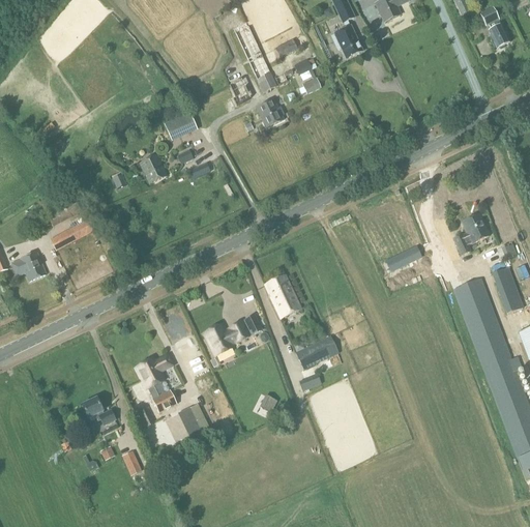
[(335,0),(345,20),(346,20),(348,26),(336,31),(337,32),(333,33),(340,48),(344,46),(348,56),(364,49),(350,18),(356,15),(349,0),(335,0)]
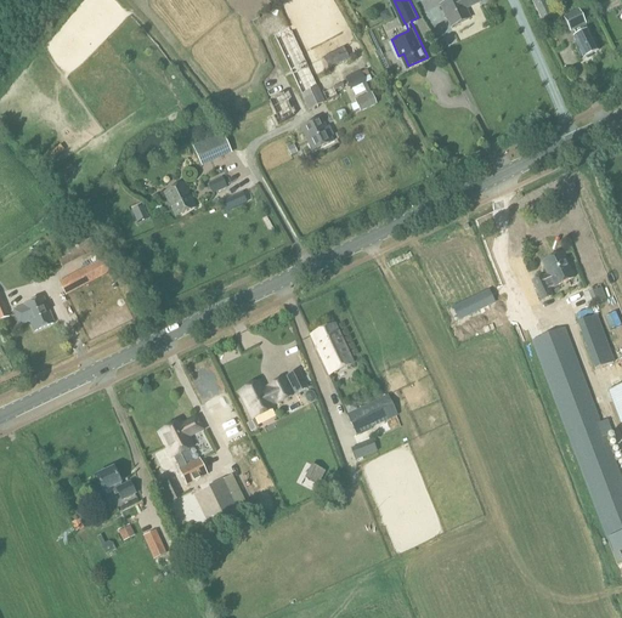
[(445,0),(440,3),(451,24),(470,16),(465,6),(479,0),(445,0)]
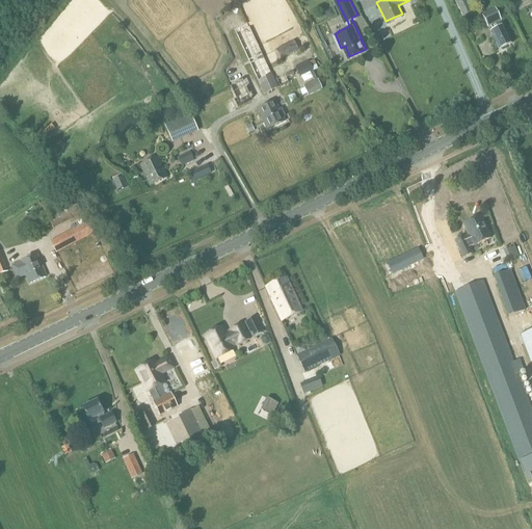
[(455,0),(463,18),(474,12),(468,0),(455,0)]
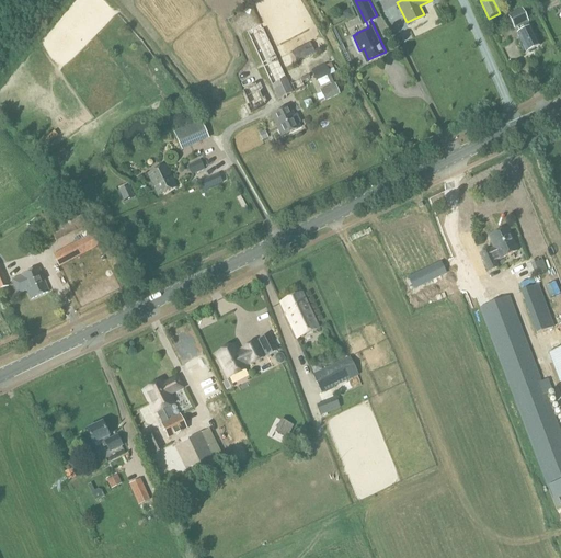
[(514,14),(512,15),(517,24),(522,23),(523,25),(529,22),(528,20),(523,10),(514,14)]
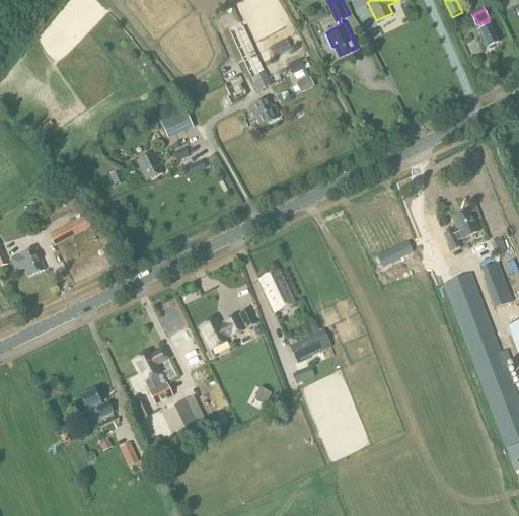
[(499,40),(491,23),(478,29),(487,47),(499,40)]
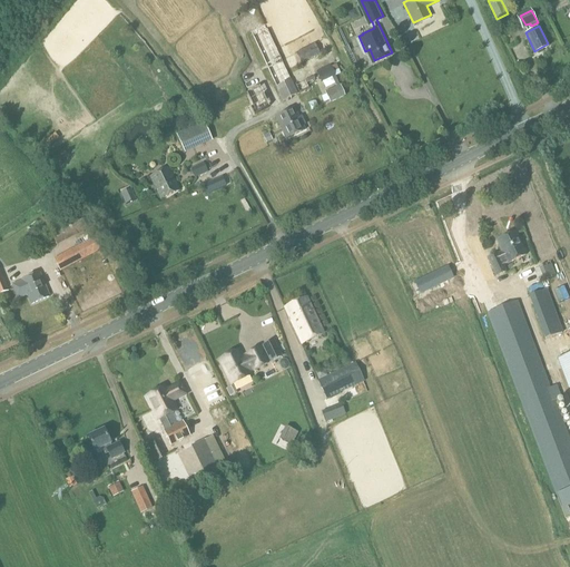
[(281,50),(274,37),(258,45),(265,58),(281,50)]
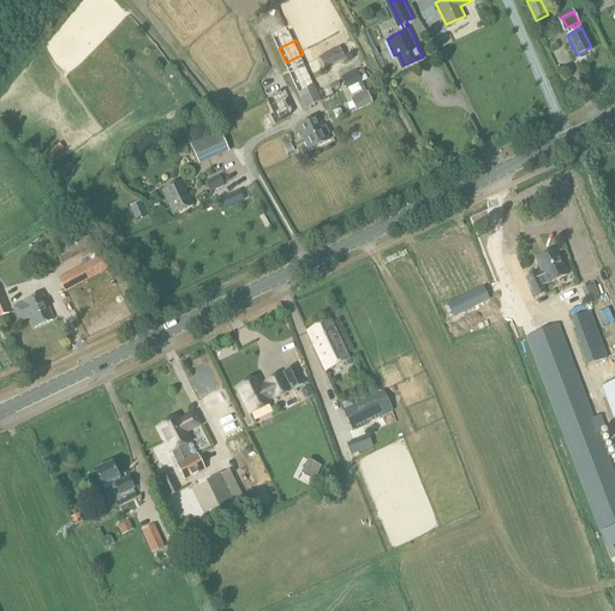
[(340,46),(323,47),(323,61),(340,60),(340,46)]
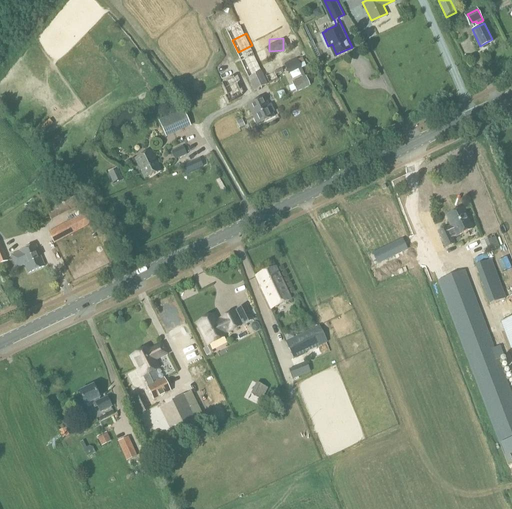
[(281,61),(284,69),(297,64),(294,55),(281,61)]
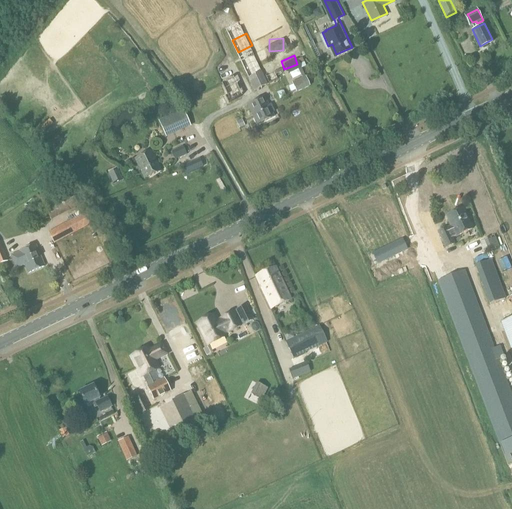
[(261,64),(247,71),(254,88),(256,91),(270,84),(261,64)]
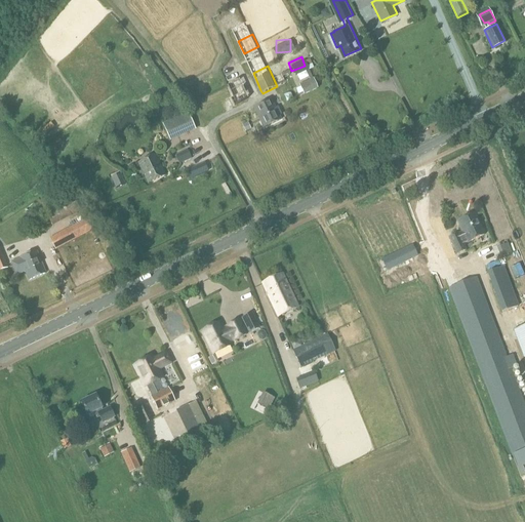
[(313,76),(299,82),(305,92),(318,86),(313,76)]
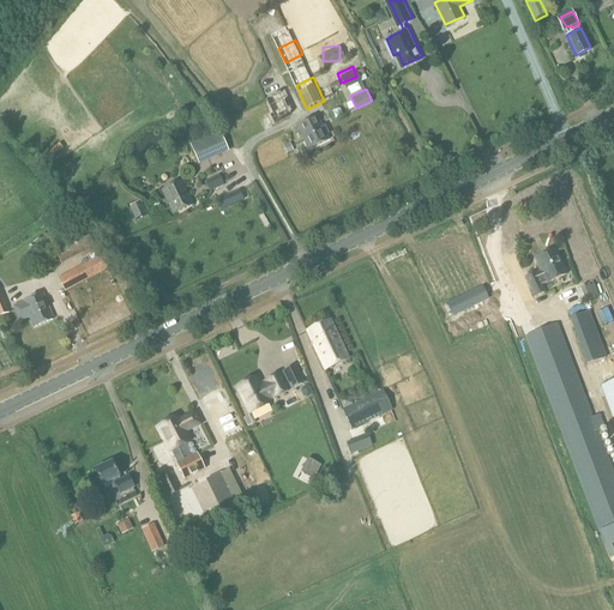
[(276,94),(256,102),(264,124),(284,115),(276,94)]
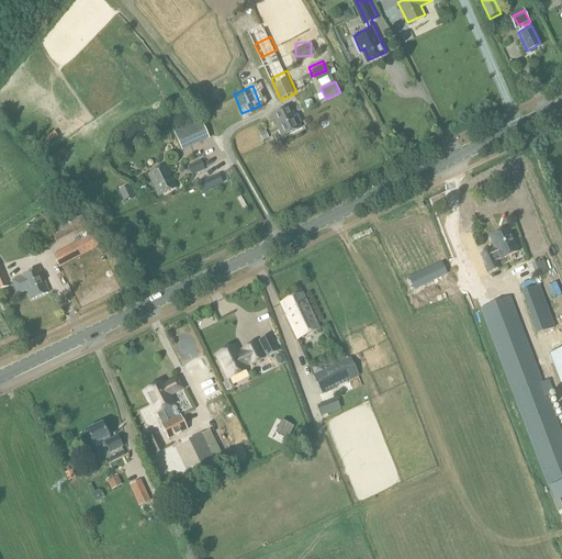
[(295,113),(291,104),(272,113),(282,134),(301,125),(299,121),(301,120),(298,112),(295,113)]
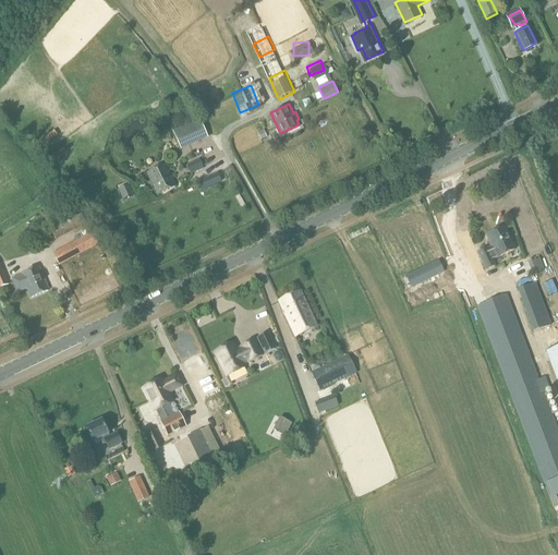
[(199,117),(172,129),(181,147),(208,135),(199,117)]
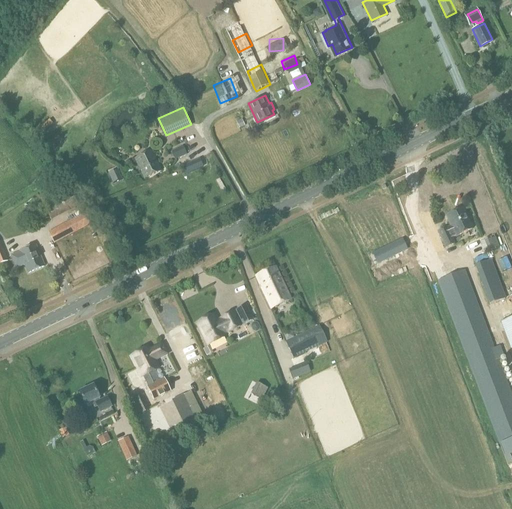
[(242,116),(236,119),(239,126),(245,123),(242,116)]
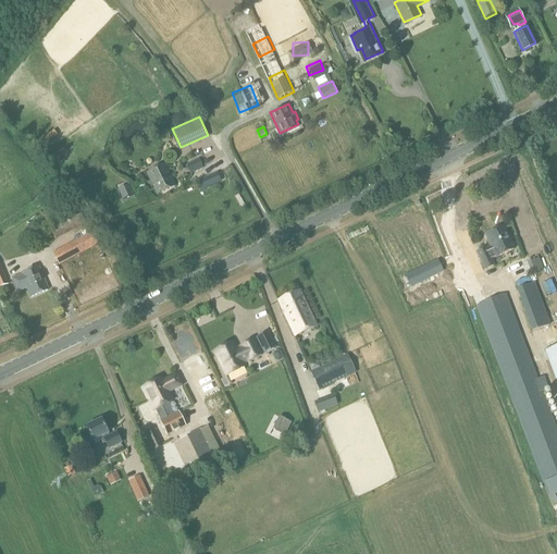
[(211,152),(201,157),(205,164),(214,160),(211,152)]
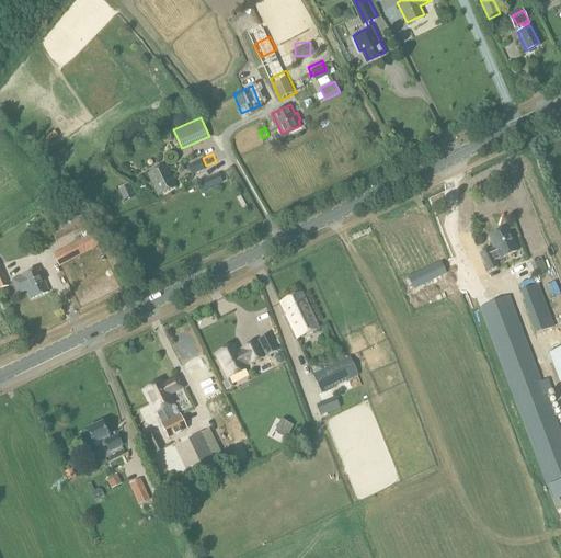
[(187,163),(192,172),(205,167),(201,157),(187,163)]
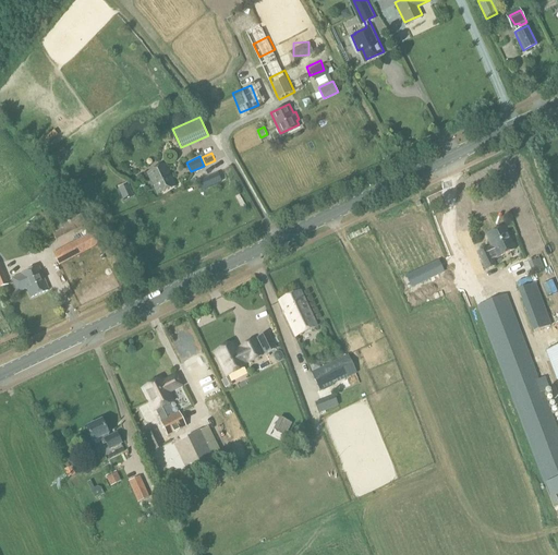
[(166,163),(148,170),(153,179),(147,182),(149,186),(155,184),(159,192),(177,184),(166,163)]
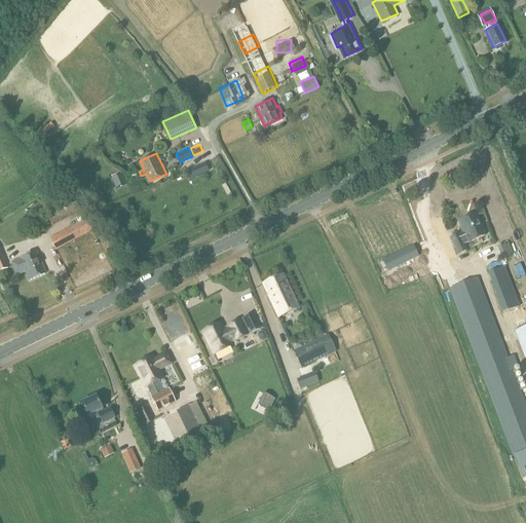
[(209,169),(205,160),(192,166),(196,175),(209,169)]
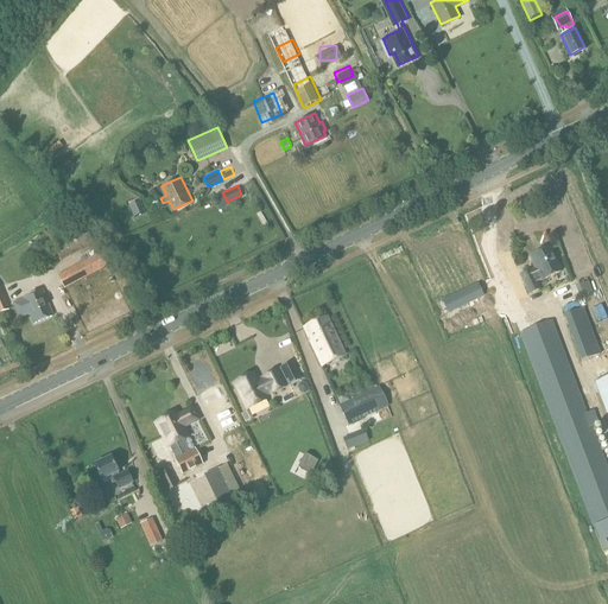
[(145,210),(140,198),(130,203),(135,215),(145,210)]
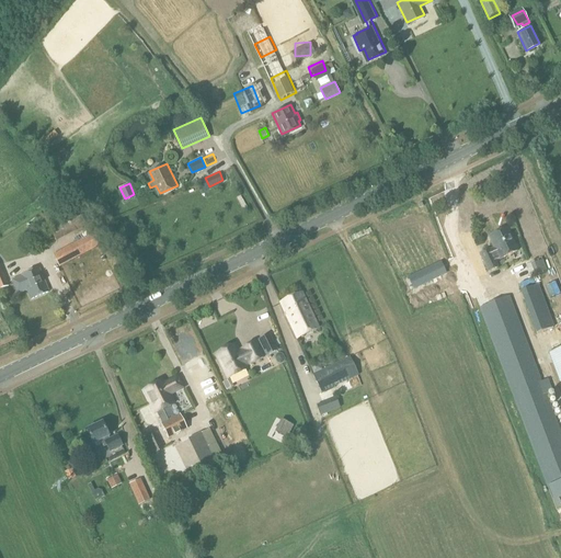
[(42,214),(56,239),(87,224),(72,197),(42,214)]
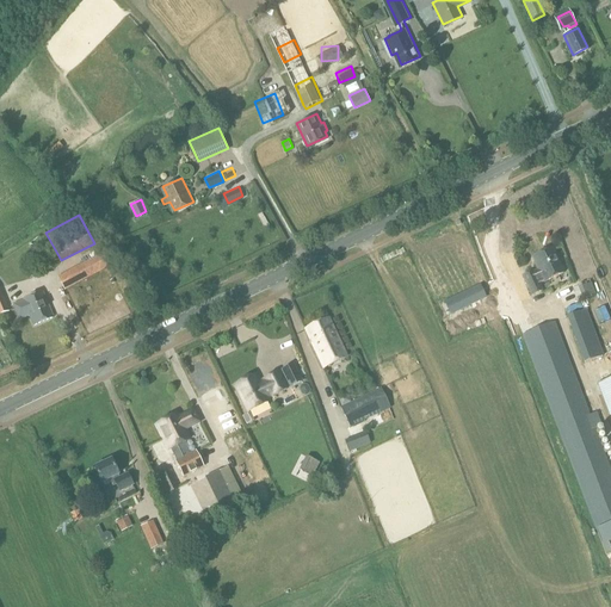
[(121,227),(116,217),(106,223),(110,230),(121,227)]
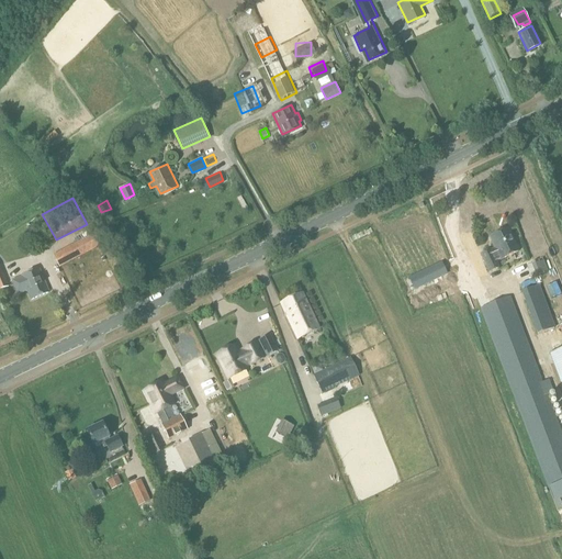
[(492,249),(491,248),(482,252),(490,269),(498,265),(495,259),(518,249),(508,227),(490,235),(496,248),(492,249)]
